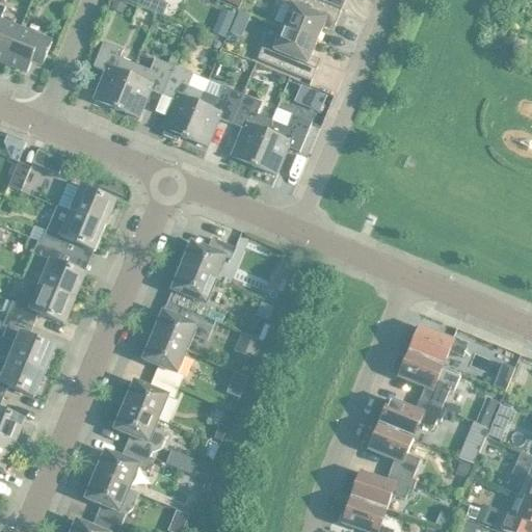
[(163,3),(163,0),(136,0),(135,5),(162,17),(166,4),(163,3)]
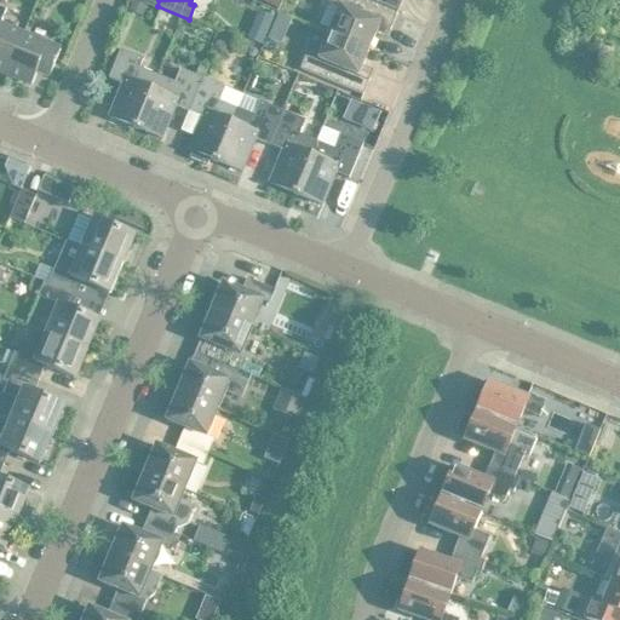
[(338,7),(327,33),(368,50),(375,32),(386,35),(396,13),(362,0),(327,0),(327,3),(338,7)]
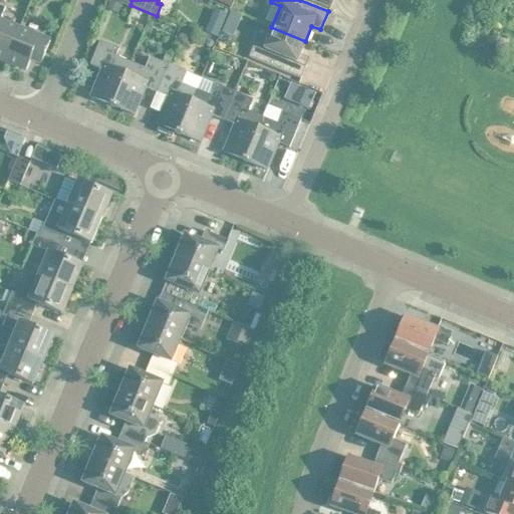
[(300,0),(328,11),(332,0),(300,0)]
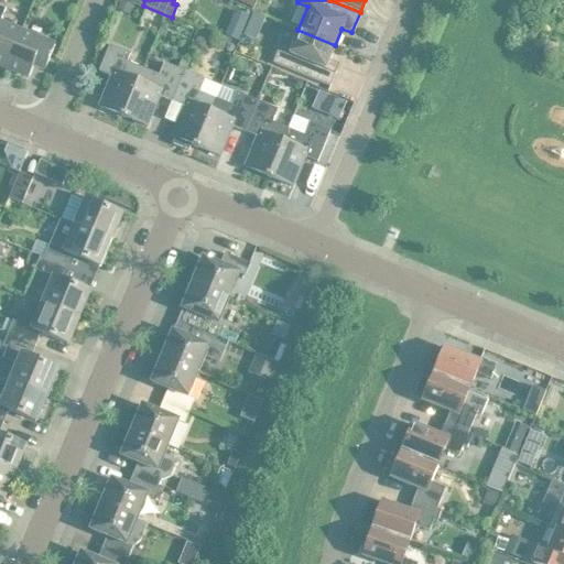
[(0,65),(6,68),(20,32),(0,22),(0,20),(4,9),(0,6),(0,65)]
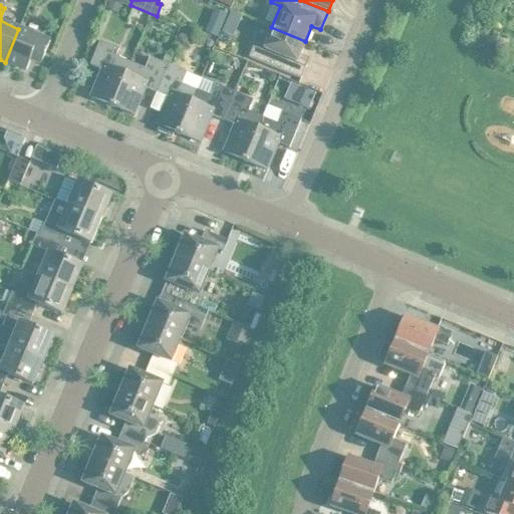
[(305,41),(271,27),(263,48),(253,44),(248,57),(300,79),(309,57),(300,53),(305,41)]
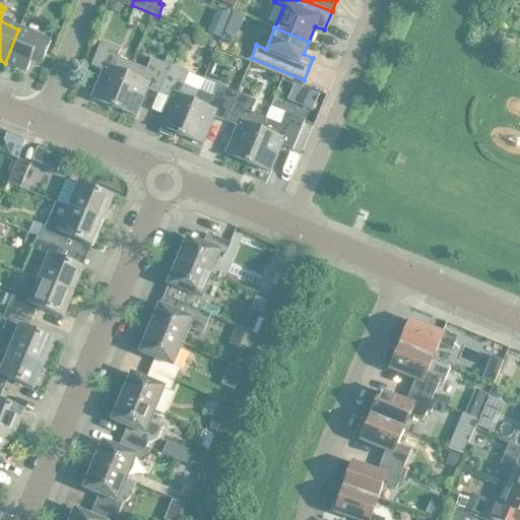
[(18,29),(5,63),(25,71),(29,61),(40,65),(50,42),(18,29)]
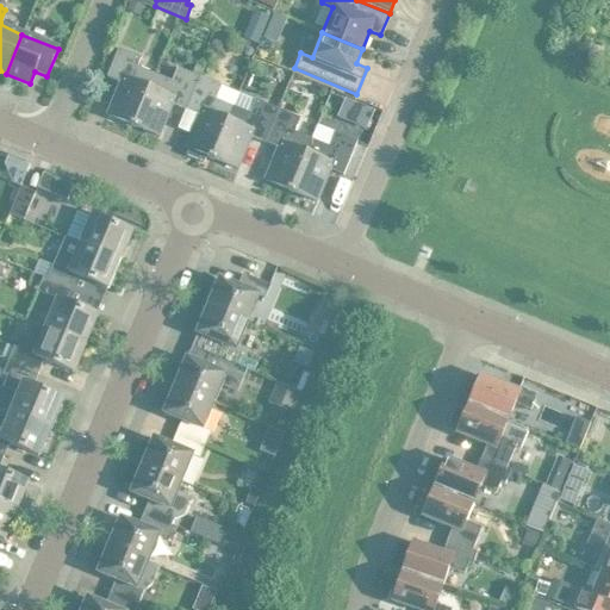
[(129,126),(131,128),(154,74),(136,67),(139,58),(117,49),(105,78),(119,83),(106,116),(130,125),(129,126)]
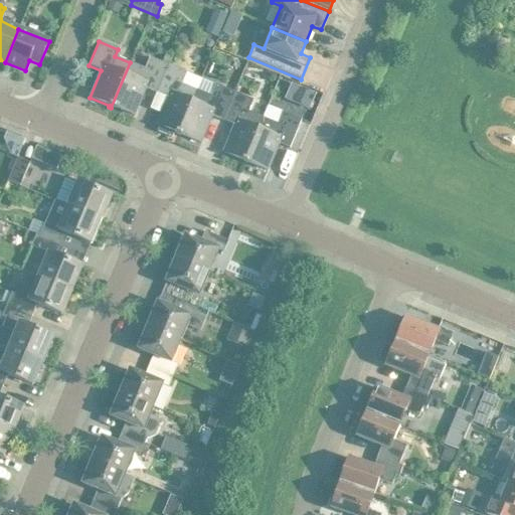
[(130,62),(111,108),(114,108),(134,116),(145,89),(156,94),(168,65),(149,57),(144,68),(130,62)]
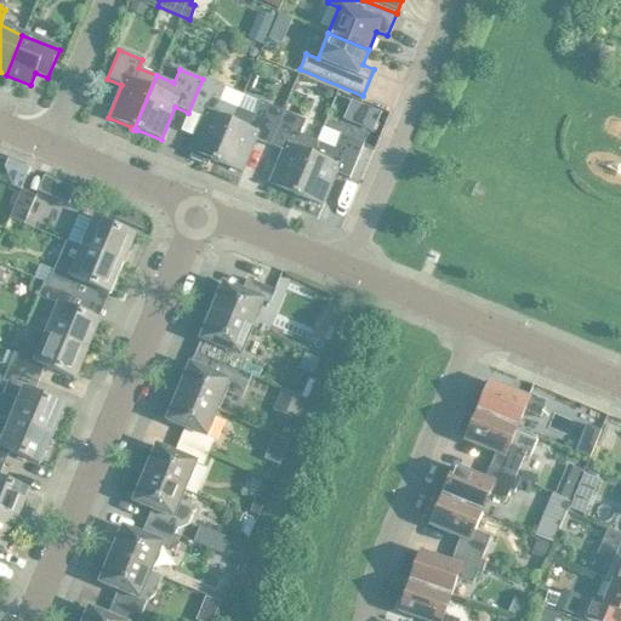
[(211,161),(215,163),(237,109),(218,101),(224,87),(203,79),(188,113),(201,118),(188,151),(192,152),(189,159),(206,166),(210,159),(212,160),(211,161)]
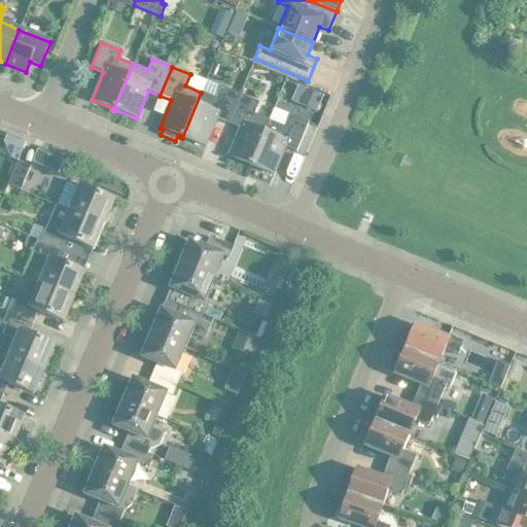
[(201,93),(182,138),(184,139),(184,138),(205,146),(216,119),(227,124),(240,95),(220,86),(215,98),(201,93)]
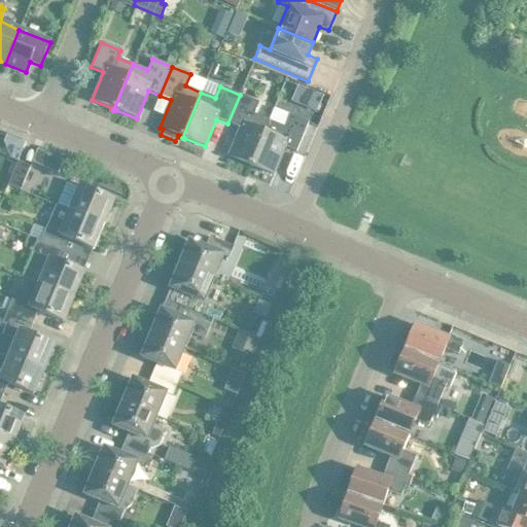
[(239,129),(227,155),(248,164),(247,165),(250,166),(269,120),(253,114),(258,103),(240,95),(227,124),(239,129)]
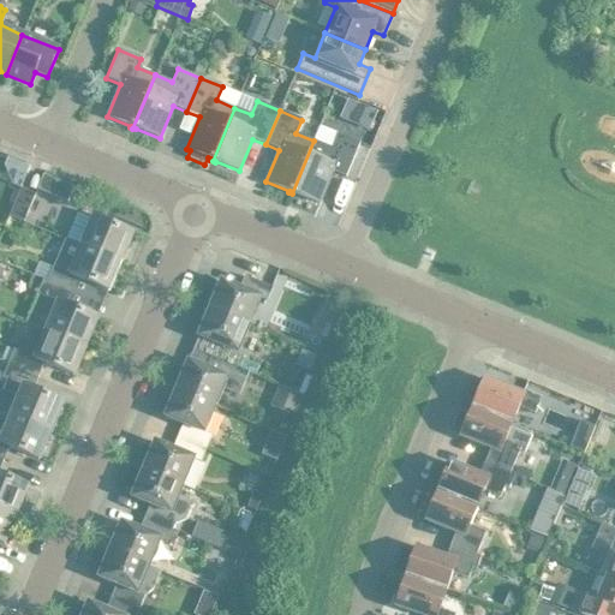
[(314,141),(292,193),(294,195),(294,193),(318,203),(332,172),(345,178),(359,143),(336,133),(330,148),(314,141)]
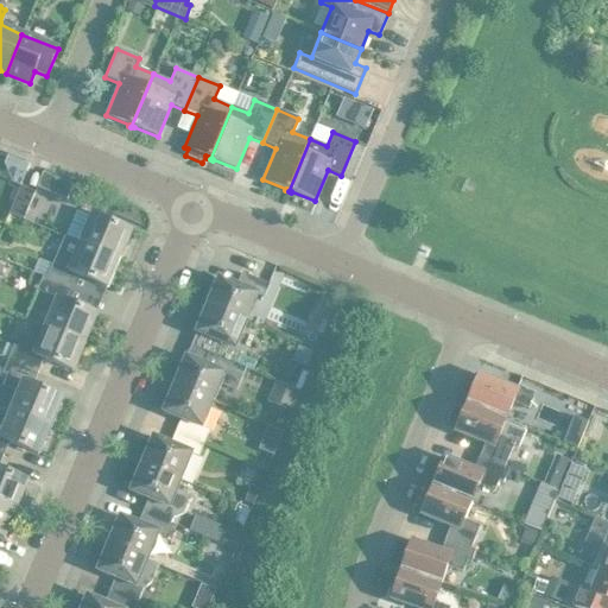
[(21,220),(33,192),(20,187),(8,214),(21,220)]
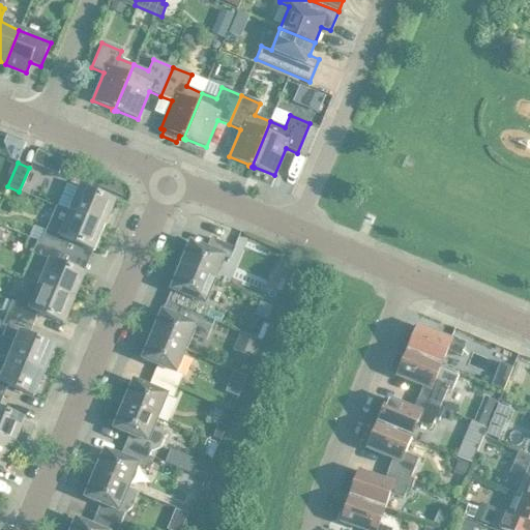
[(39,170),(34,186),(48,190),(53,174),(39,170)]
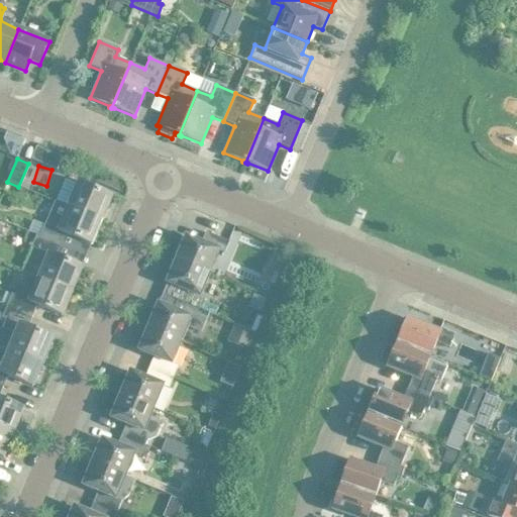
[(64,178),(54,202),(100,221),(110,197),(64,178)]
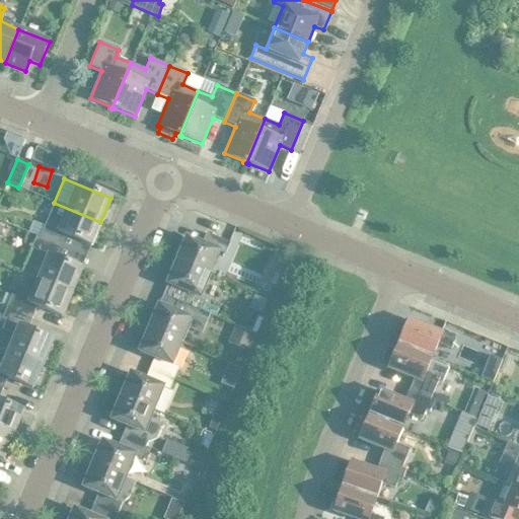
[(40,237),(40,238),(86,257),(100,222),(54,203),(40,237)]
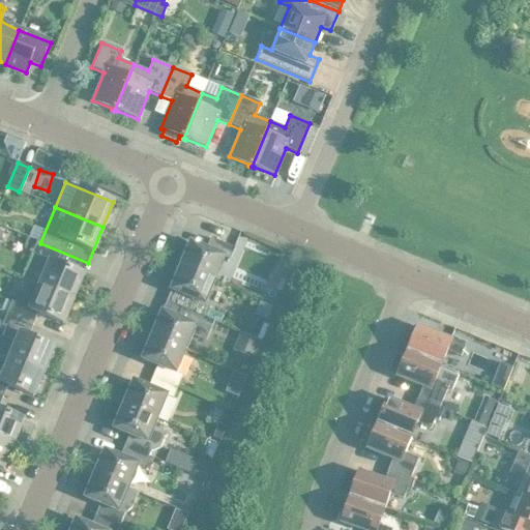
[(179,266),(213,281),(224,257),(229,260),(234,248),(210,238),(205,249),(189,242),(179,266)]
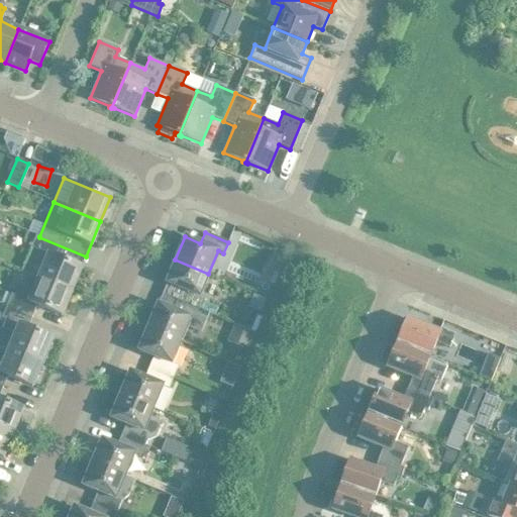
[(38,278),(71,292),(86,256),(39,237),(39,236),(35,235),(30,247),(38,250),(35,259),(44,262),(38,278)]
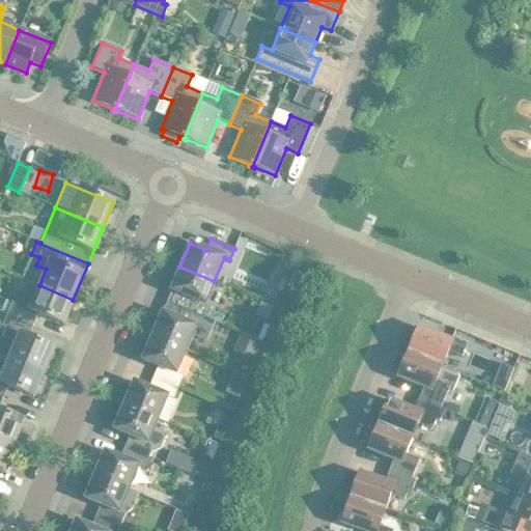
[(214,281),(179,267),(165,302),(190,312),(190,311),(205,318),(210,307),(204,305),(214,281)]
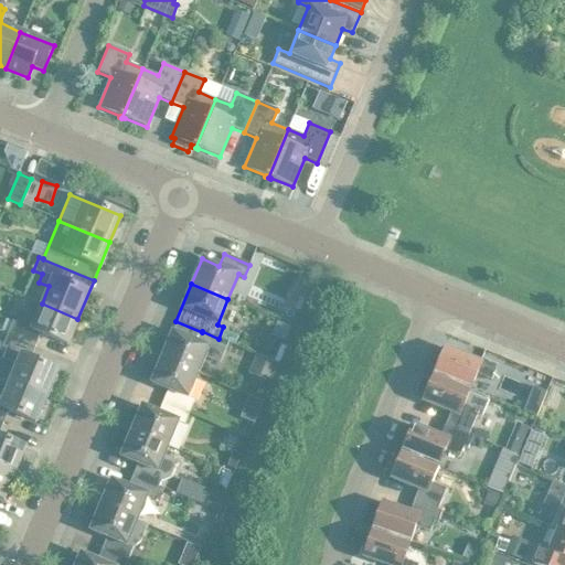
[(66,345),(77,319),(42,304),(35,319),(17,310),(7,334),(34,347),(40,333),(66,345)]
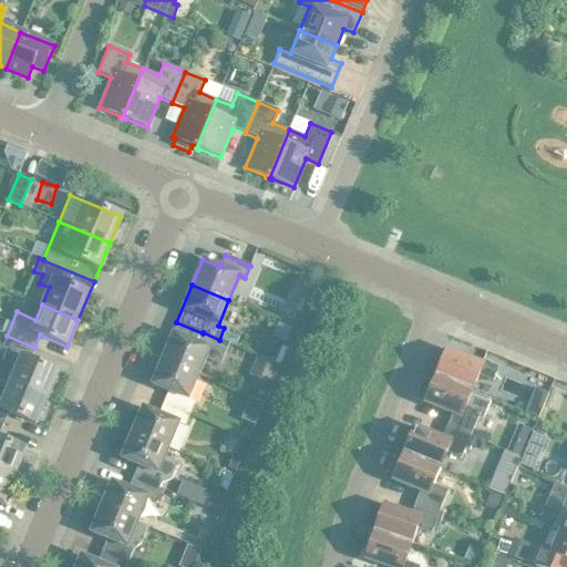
[(228,343),(219,340),(203,332),(203,333),(176,322),(161,359),(198,374),(205,359),(219,364),(228,343)]
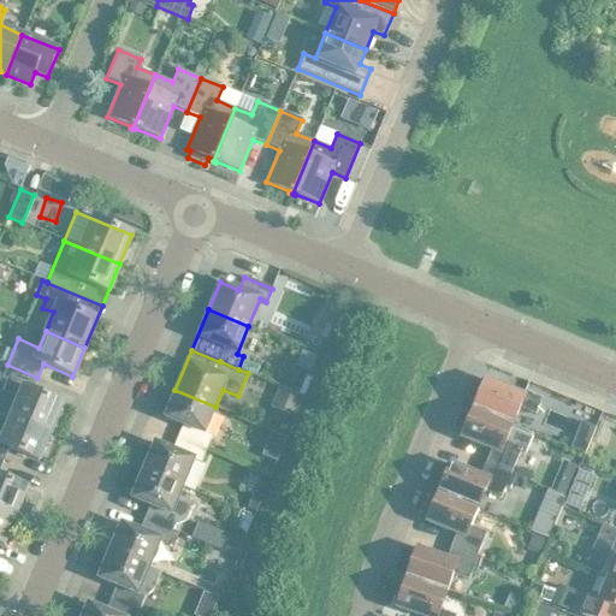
[(31,391),(37,378),(7,365),(1,379),(6,381),(1,391),(18,398),(10,416),(49,432),(61,403),(31,391)]
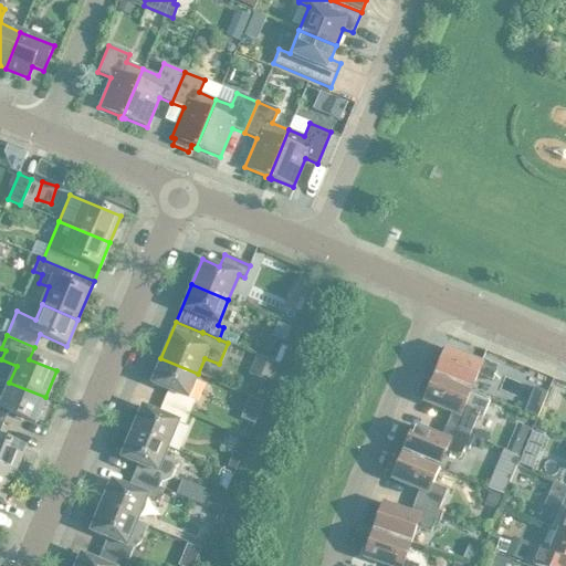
[(435,376),(470,390),(477,375),(492,380),(495,370),(446,349),(444,349),(442,348),(438,358),(441,359),(435,376)]
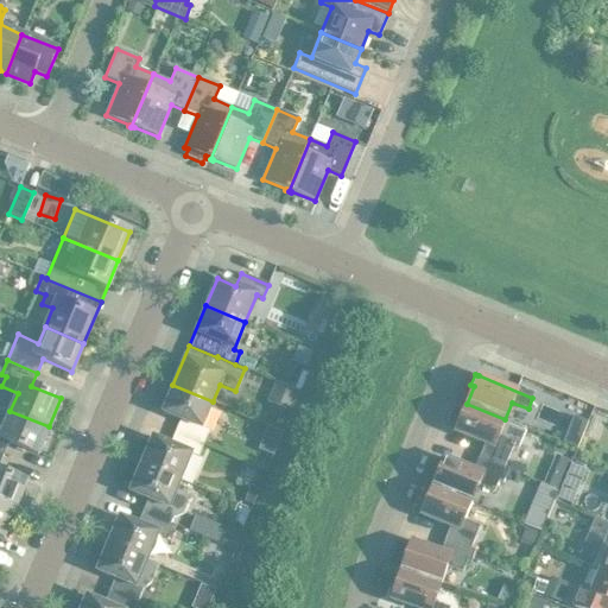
[(267,401),(289,411),(297,390),(276,380),(267,401)]
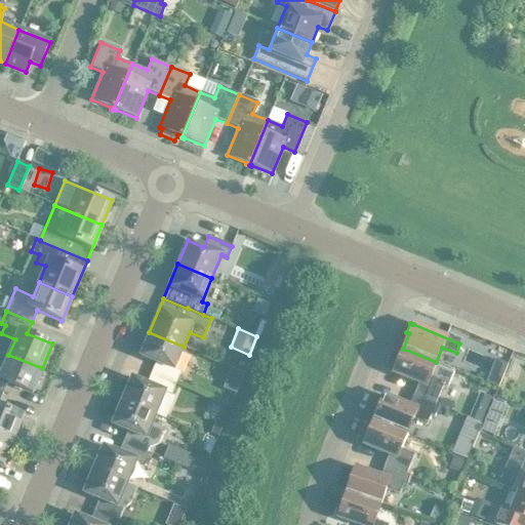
[(151,373),(174,384),(179,372),(173,370),(184,347),(149,332),(139,356),(155,363),(151,373)]
